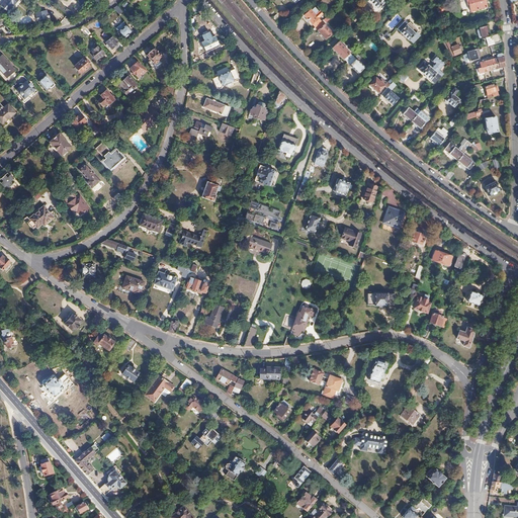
[(16,0),(0,0),(0,4),(0,5),(7,12),(13,4),(14,5),(17,1),(16,0)]
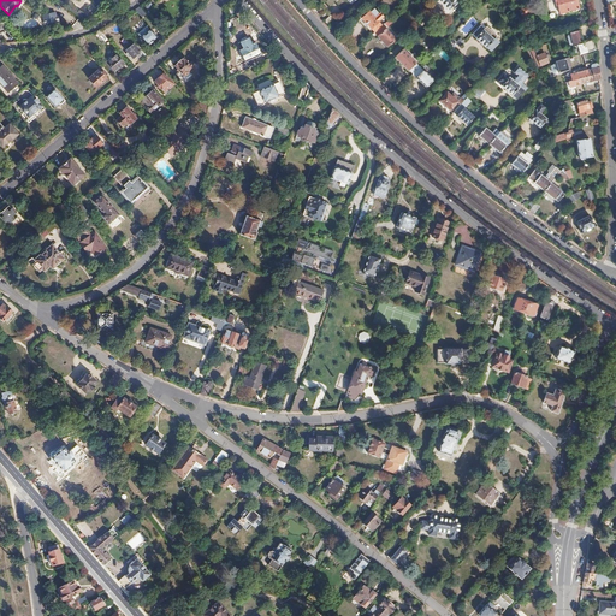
[(457,3),(454,0),(438,0),(449,10),(457,3)]
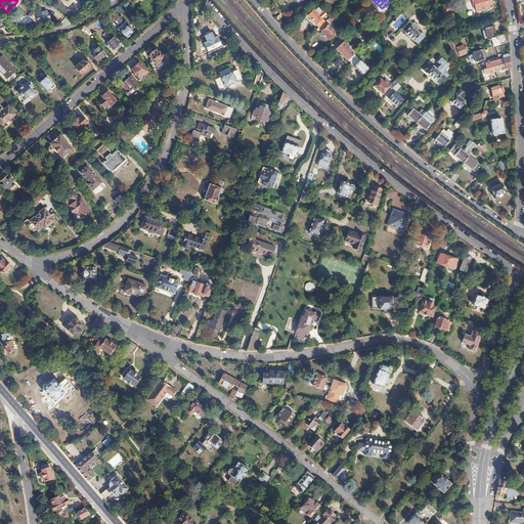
[(492,7),(490,0),(471,0),(473,5),(474,4),(476,11),(483,10),(483,9),(492,7)]
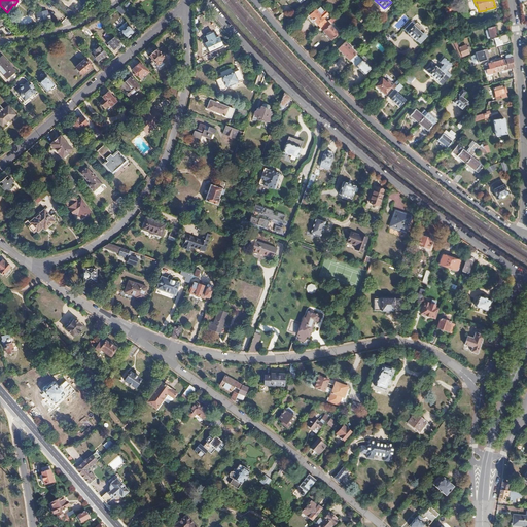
[(330,40),(338,33),(330,25),(329,25),(326,22),(323,19),(324,19),(316,9),(309,15),(317,25),(318,24),(320,27),(323,31),(330,40)]
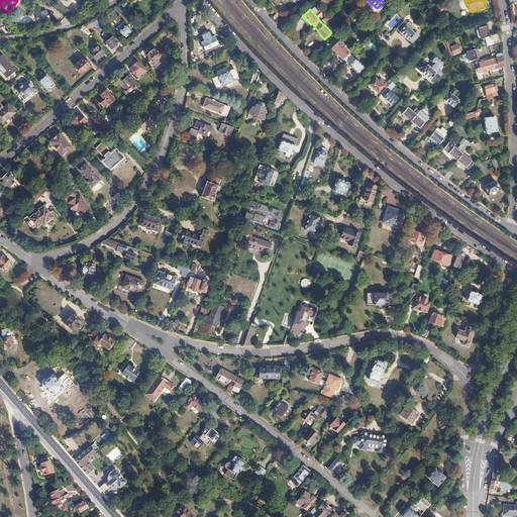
[(36,21),(48,18),(48,14),(46,15),(45,10),(35,12),(36,17),(35,17),(36,21)]
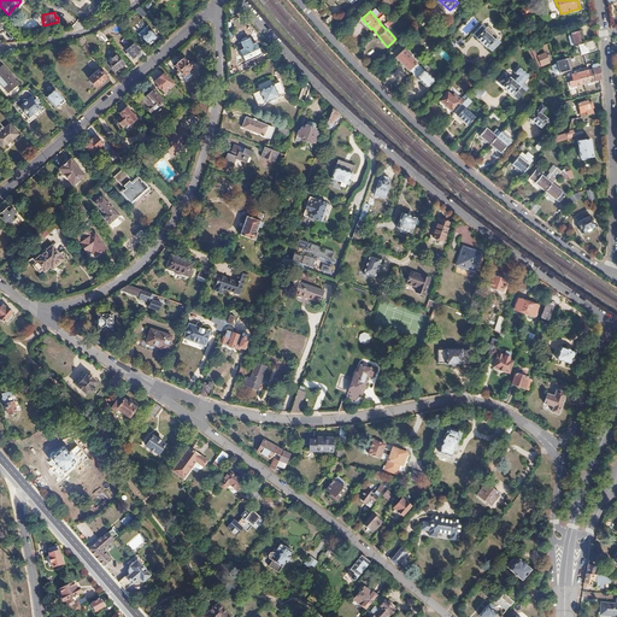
[(329,25),(336,19),(331,15),(324,21),(329,25)]
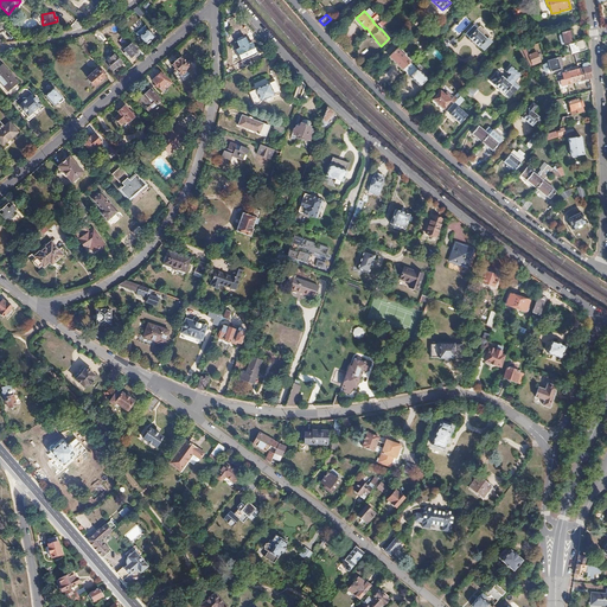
[(131,27),(135,32),(144,25),(139,19),(131,27)]
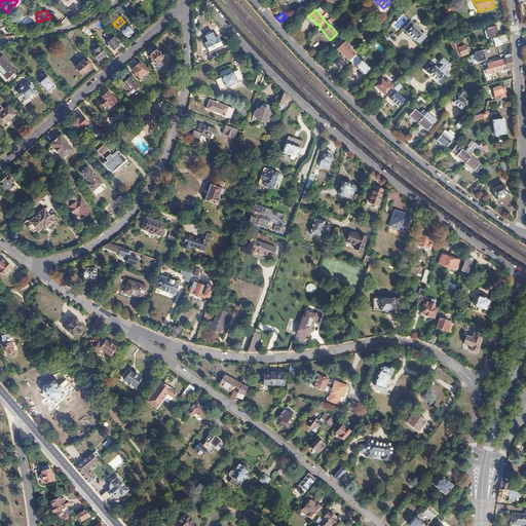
[(418,43),(426,35),(423,32),(424,30),(417,23),(415,25),(412,21),(404,29),(407,33),(408,32),(416,39),(415,40),(418,43)]
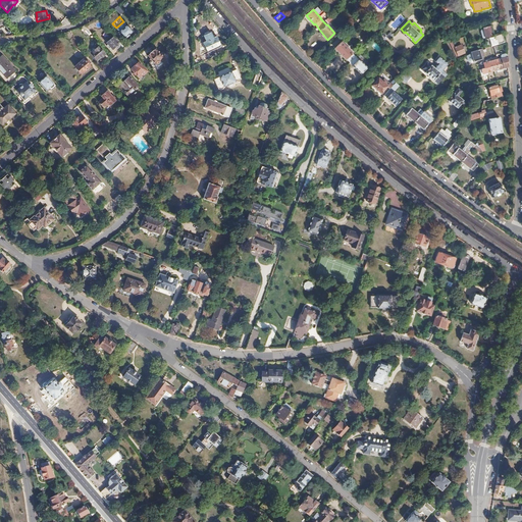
[(370,31),(362,21),(360,24),(368,33),(370,31)]
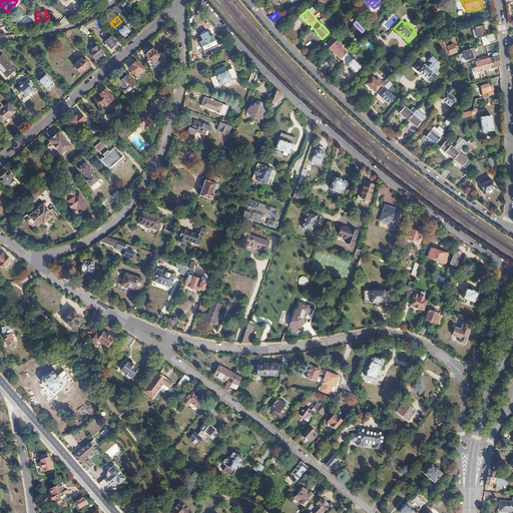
[(126,35),(131,31),(125,25),(120,29),(118,31),(122,37),(125,34),(126,35)]
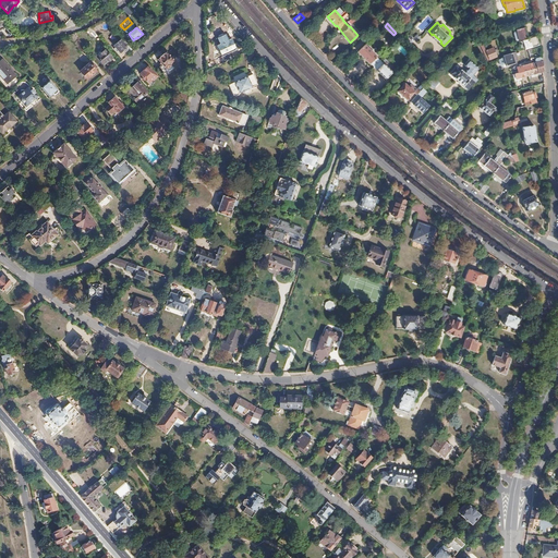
[(528,39),(524,27),(517,29),(517,31),(520,41),(523,40),(529,39),(528,39)]
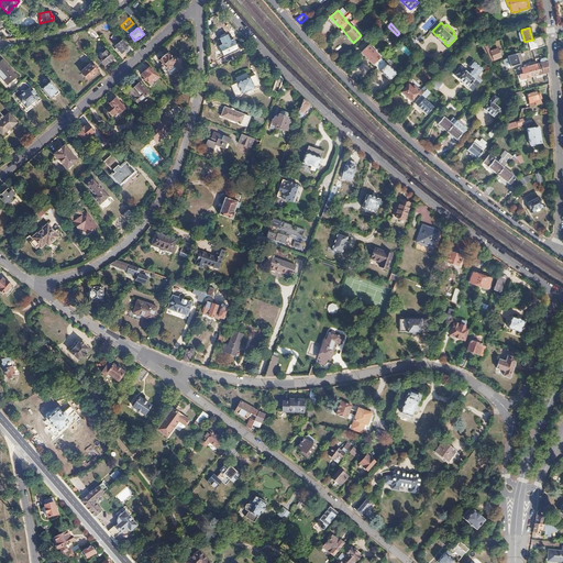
[(240,51),(234,40),(231,41),(228,35),(224,33),(221,35),(219,39),(221,44),(218,46),(223,58),(219,61),(221,66),(235,61),(232,54),(240,51)]
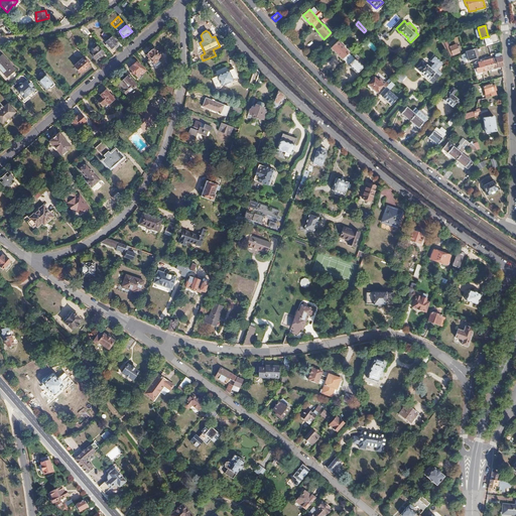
[(79,44),(72,35),(69,32),(63,33),(71,42),(76,48),(80,44),(79,44)]
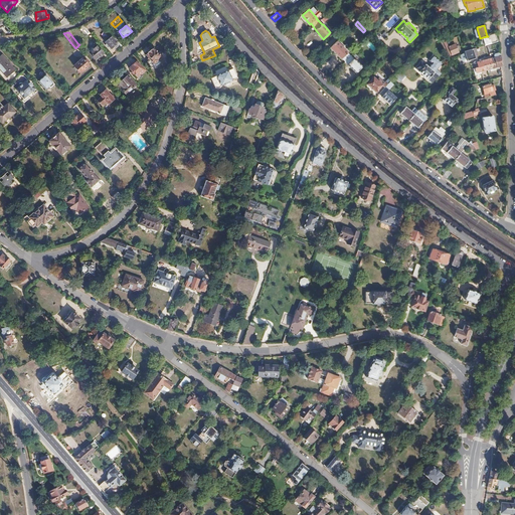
[(498,41),(496,33),(487,36),(488,36),(483,37),(483,39),(485,45),(498,41)]
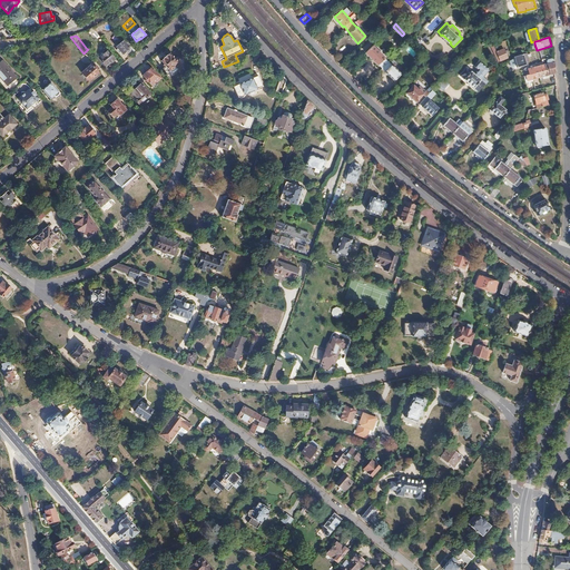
[(131,45),(126,39),(117,47),(124,53),(125,51),(127,53),(128,53),(130,51),(130,49),(129,48),(130,47),(129,47),(131,45)]
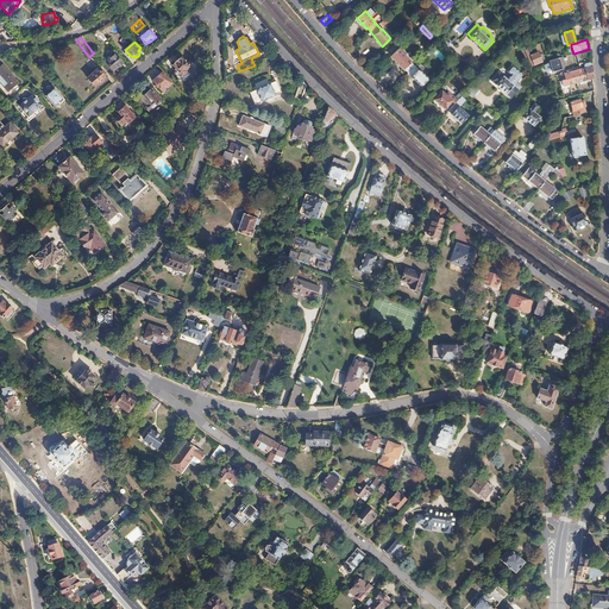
[(410,63),(412,62),(399,49),(391,57),(405,69),(408,73),(412,76),(421,87),(428,79),(419,69),(418,69),(415,66),(410,63)]
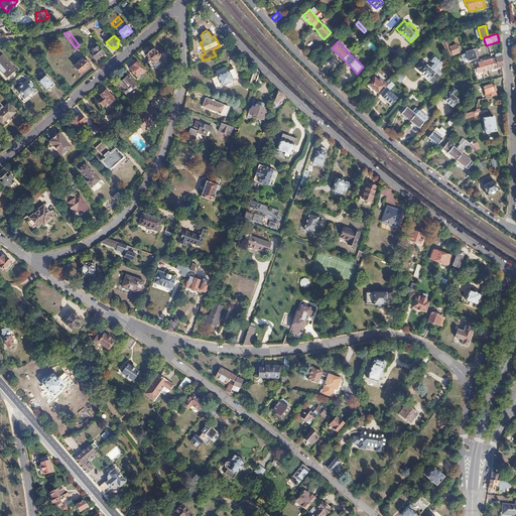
[(460,51),(456,43),(449,46),(454,54),(460,51)]
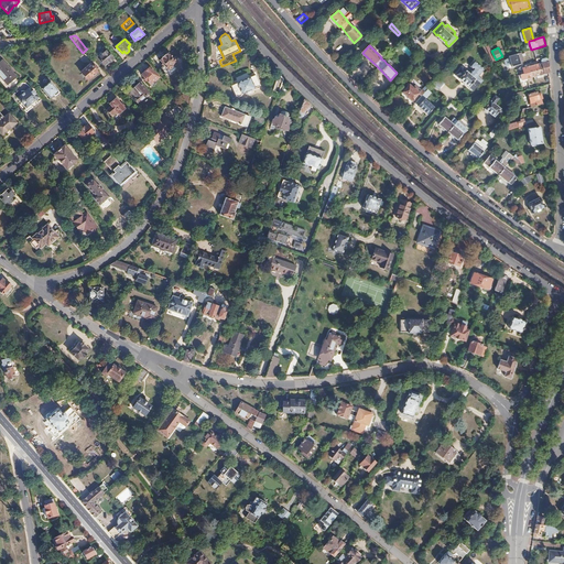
[(114,60),(112,58),(114,57),(107,50),(96,60),(99,63),(102,66),(109,61),(110,62),(114,60)]
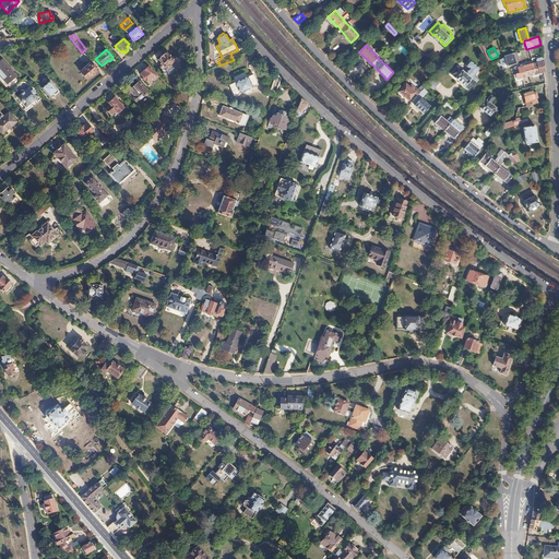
[(544,71),(544,66),(544,61),(543,61),(542,59),(540,58),(537,59),(537,61),(535,55),(534,56),(533,49),(528,50),(532,63),(518,68),(519,73),(513,74),(515,82),(523,80),(522,78),(544,71)]
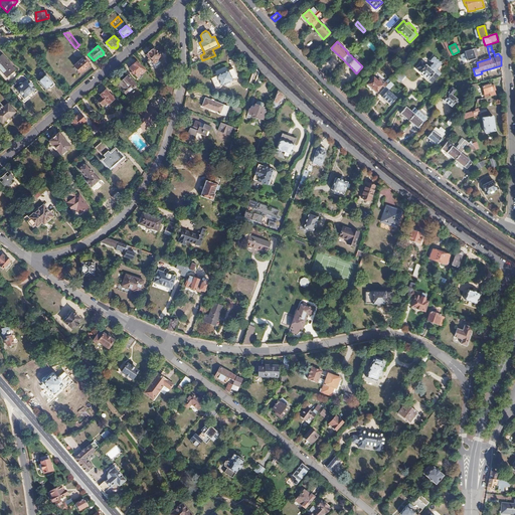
[(476,59),(474,49),(477,49),(476,47),(464,51),(467,61),(476,59)]
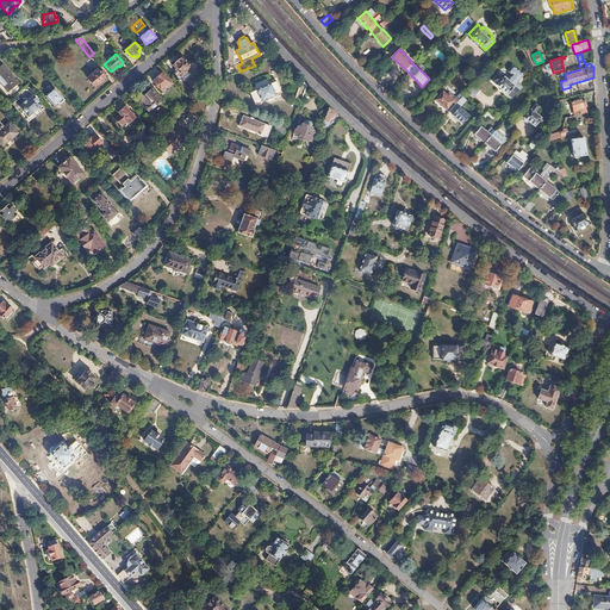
[(186,70),(191,67),(190,66),(191,66),(188,62),(187,63),(182,57),(180,60),(179,60),(175,62),(176,63),(173,66),(178,70),(174,75),(180,81),(186,83),(190,79),(190,74),(186,70)]
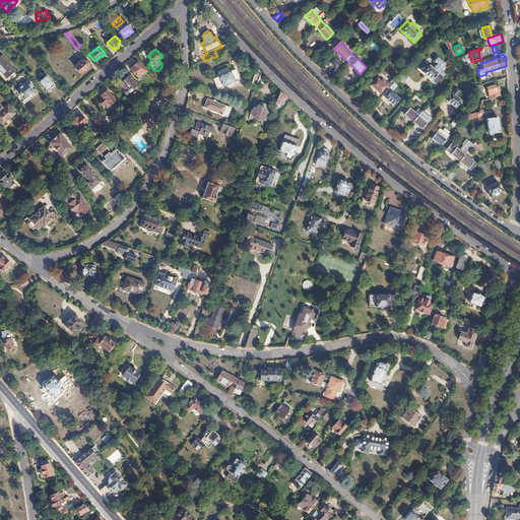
[(16,71),(2,55),(0,56),(0,70),(7,78),(16,71)]
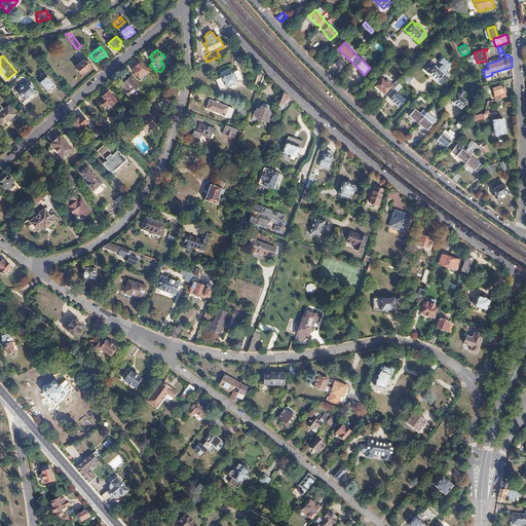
[(424,69),(442,84),(448,77),(449,77),(451,74),(447,70),(452,64),(443,55),(439,61),(442,64),(439,67),(431,61),(424,69)]
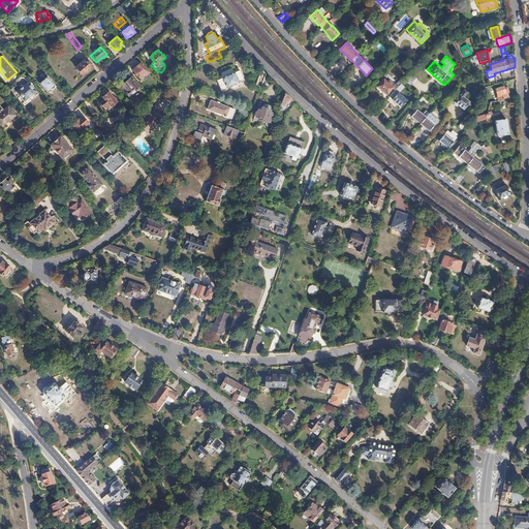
[(86,61),(85,60),(75,67),(84,75),(92,68),(90,65),(92,63),(90,61),(89,61),(88,60),(86,61)]
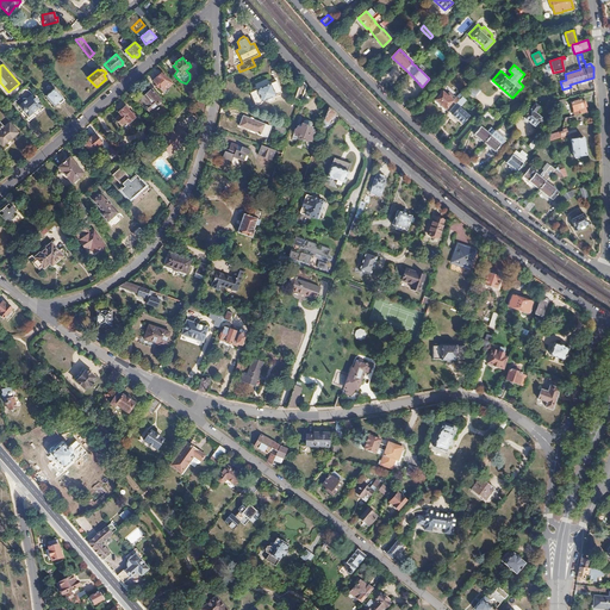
[(153,81),(162,92),(167,87),(168,88),(173,83),(162,73),(153,81)]
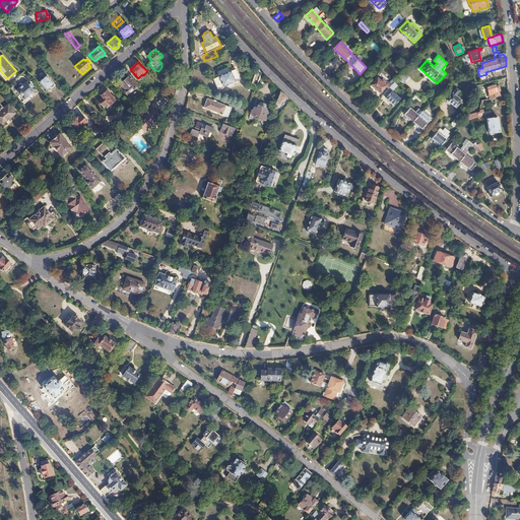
[(218,75),(230,71),(228,67),(216,71),(218,75)]
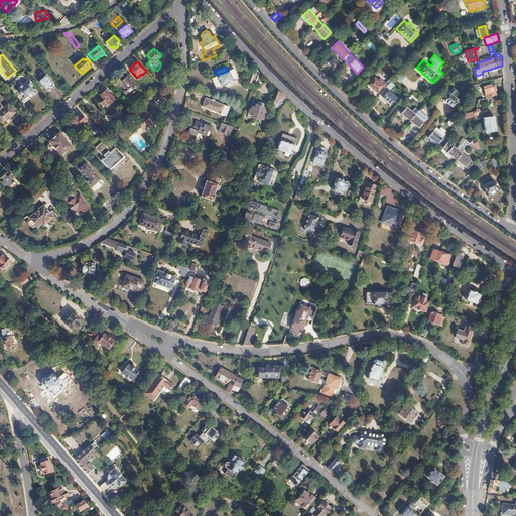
[(255,83),(259,72),(255,68),(252,75),(249,83),(254,85),(255,83)]
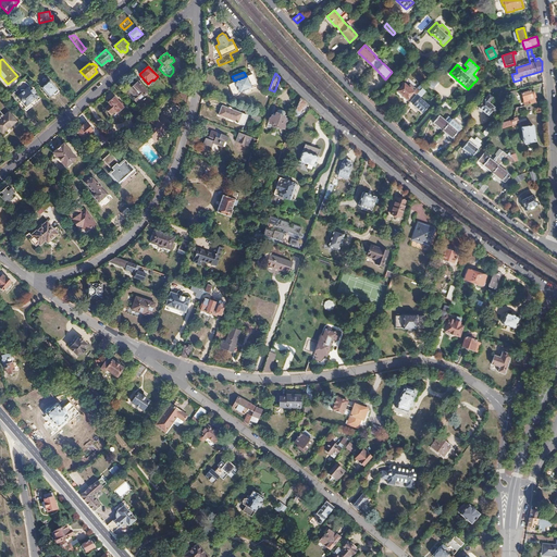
[(256,84),(251,74),(227,85),(233,95),(235,96),(238,95),(238,93),(243,90),(244,93),(248,90),(247,88),(256,84)]
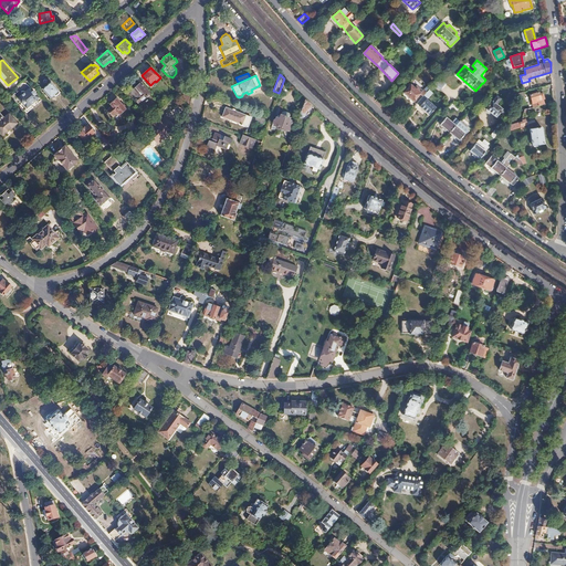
[(440,77),(433,84),(440,90),(446,83),(440,77)]
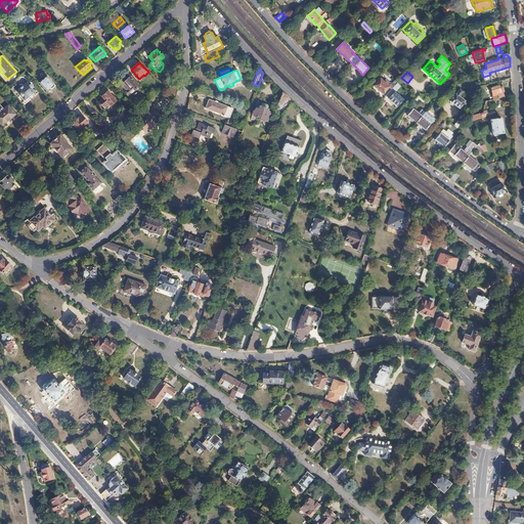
[(54,85),(46,76),(39,82),(46,90),(49,87),(51,89),(54,85)]
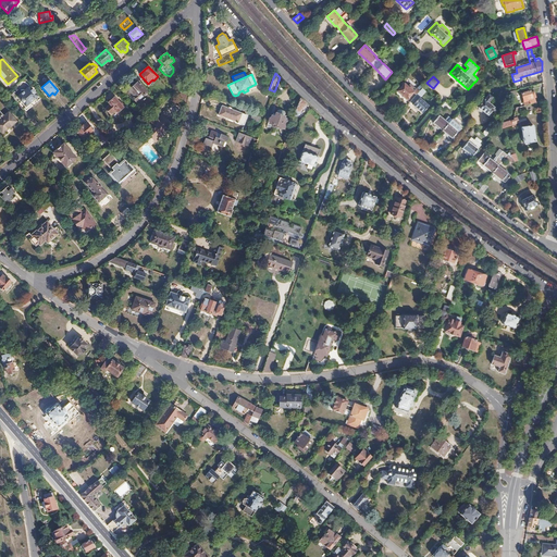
[(147,93),(138,83),(127,93),(136,102),(147,93)]
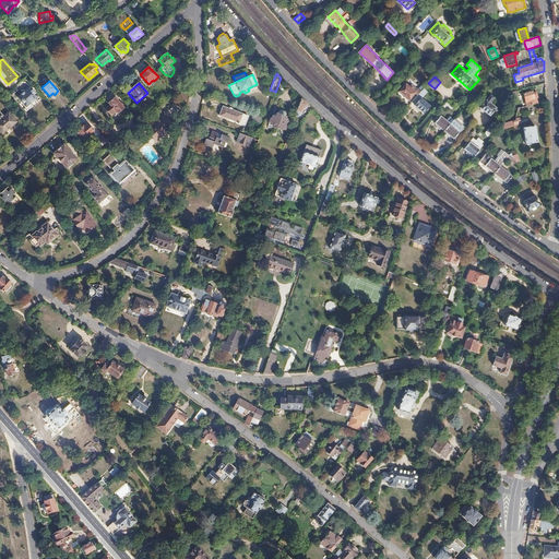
[(424,88),(425,87),(421,84),(417,90),(412,84),(408,87),(405,83),(399,91),(407,99),(408,98),(412,102),(424,88)]
